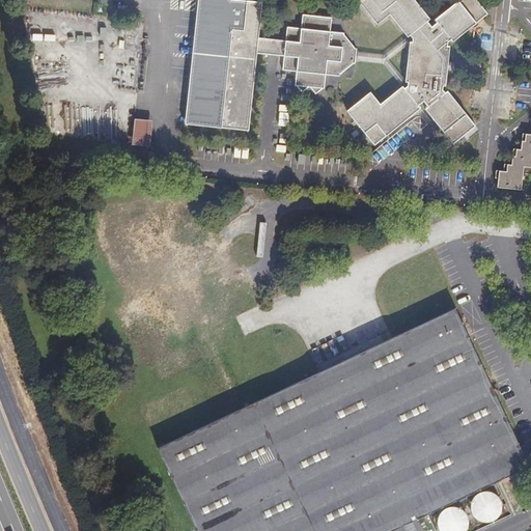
[(215,0),(197,0),(186,122),(203,124),(215,0)]
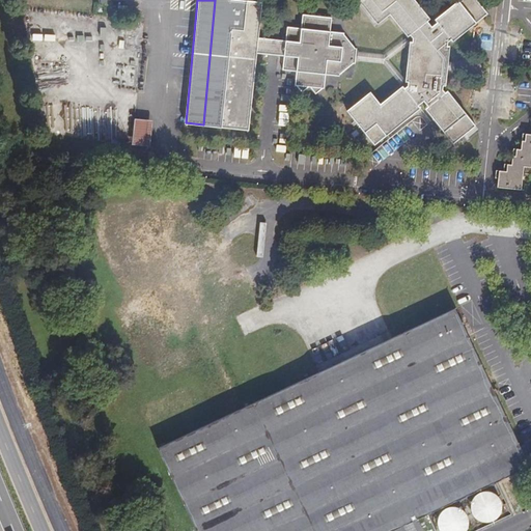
[(262,1),(250,0),(215,0),(203,124),(249,129),(257,53),(283,56),(282,70),(296,71),(295,83),(302,92),(310,86),(314,93),(317,93),(325,87),(326,75),(339,76),(355,63),(355,61),(356,51),(343,32),(330,31),(332,17),(303,14),(301,29),(287,27),(286,40),(259,37),(262,1)]
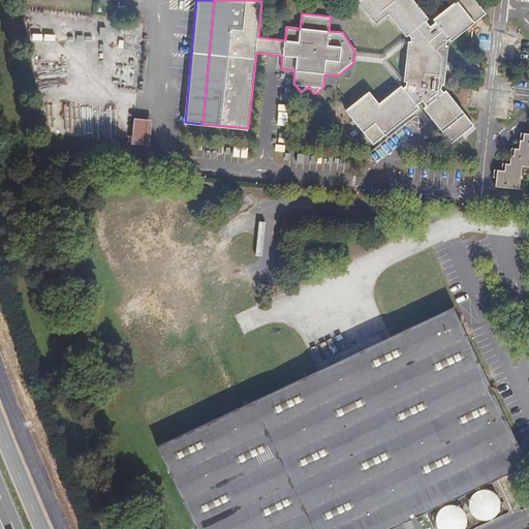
[(412,0),(358,0),(358,1),(376,24),(387,14),(405,36),(407,35),(410,39),(407,42),(403,79),(405,87),(400,86),(379,103),(369,92),(346,110),(373,144),(418,107),(416,104),(421,100),(426,105),(423,107),(453,143),(473,125),(445,90),(443,92),(440,88),(443,85),(448,47),(446,44),(447,39),(453,40),(486,13),(474,0),(456,0),(433,20),(435,22),(430,26),(426,20),(428,18),(412,0)]
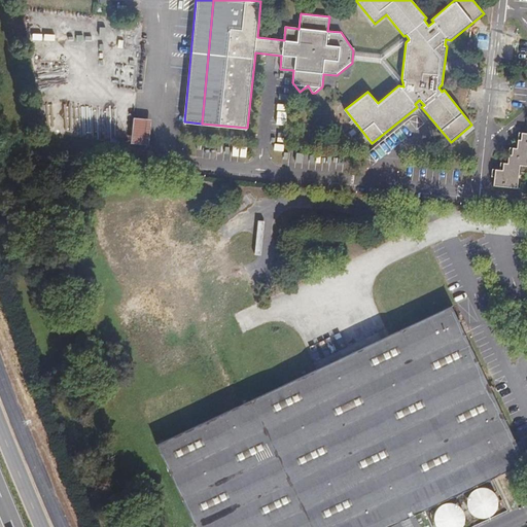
[(382,54),(353,50),(352,61),(380,64),(398,85),(403,86),(401,78),(385,60),(406,42),(409,39),(406,35),(403,36),(382,54)]
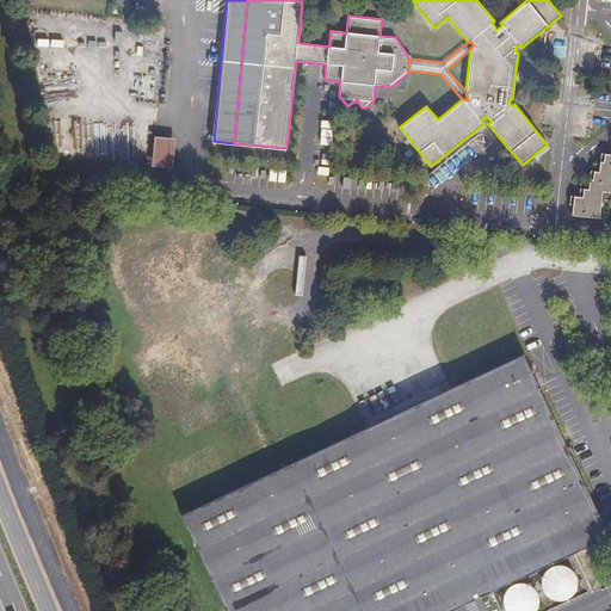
[(176,139),(155,136),(152,166),(172,168),(176,139)]
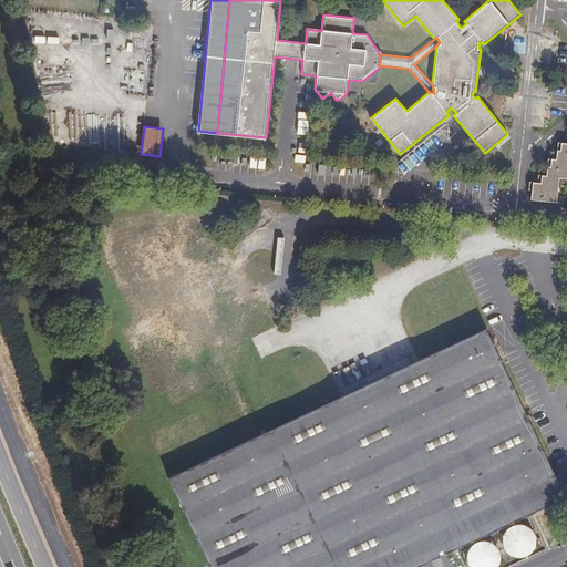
[(566,141),(558,143),(557,157),(548,158),(547,173),(543,175),(539,175),(537,177),(537,182),(529,182),(528,189),(531,189),(529,199),(558,202),(558,197),(564,197),(564,186),(566,186),(566,141)]
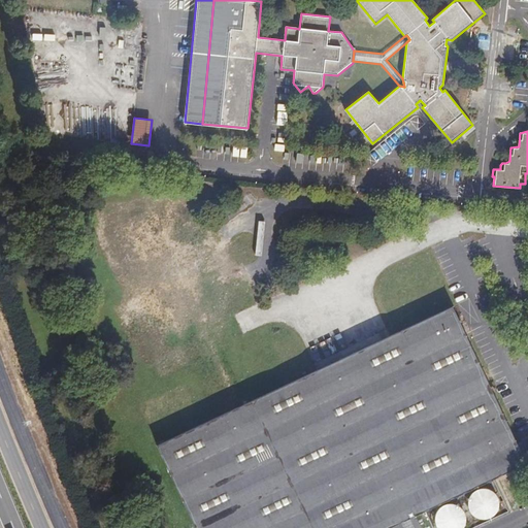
[(157,444),(196,527),(387,527),(526,463),(453,306),(243,404),(237,407),(157,444)]
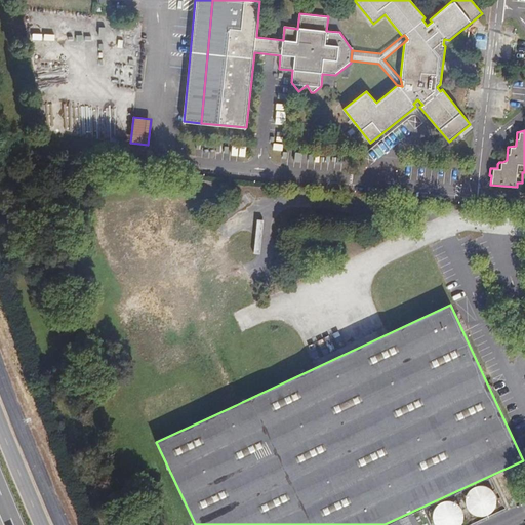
[(480,484),(474,485),(470,488),(466,493),(465,499),(466,507),(468,511),(473,515),(478,517),(483,517),(491,514),(495,510),(497,503),(497,496),(495,491),(491,487),(486,484),(480,484)]
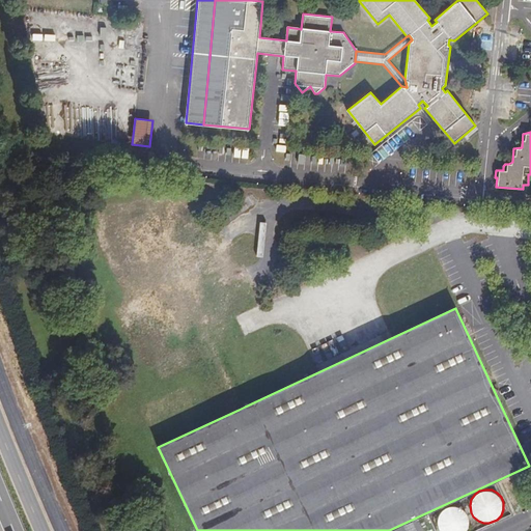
[(451,505),(446,506),(440,511),(437,520),(438,528),(439,530),(467,530),(470,524),(469,515),(465,509),(458,506),(451,505)]
